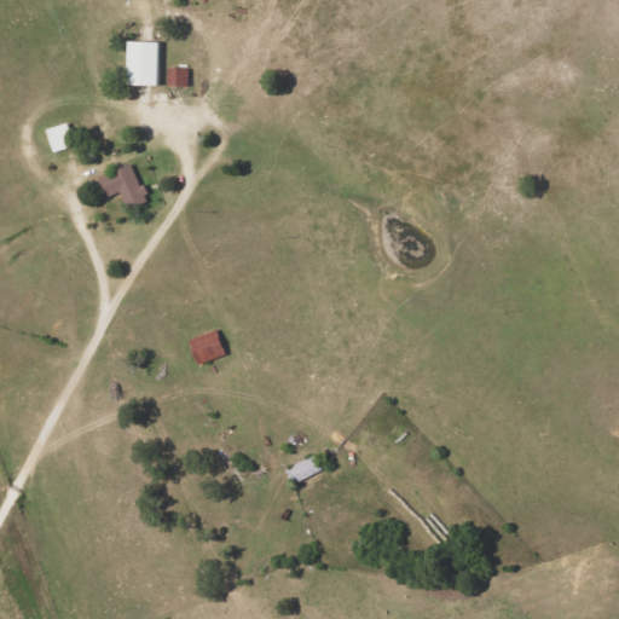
[(125,86),(157,86),(158,44),(125,42),(125,86)]
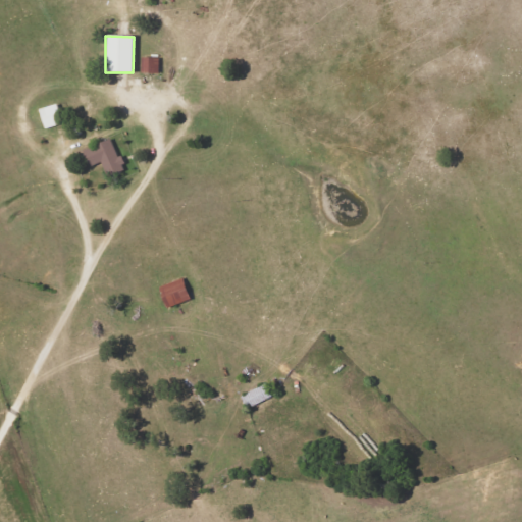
[(157,73),(157,58),(141,57),(140,72),(157,73)]
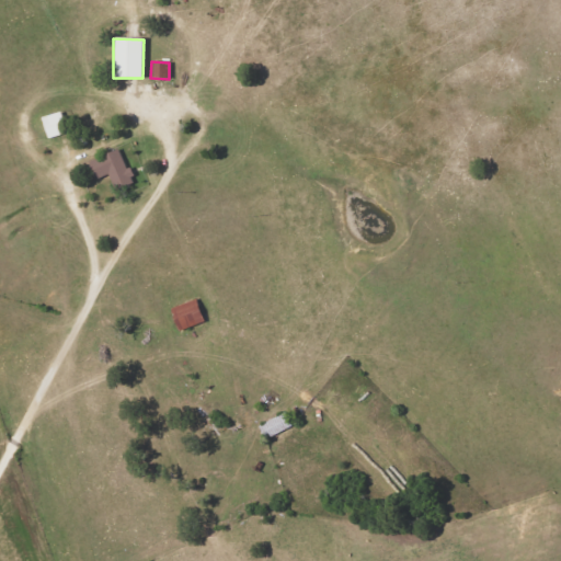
[(47,139),(66,133),(58,112),(39,118),(47,139)]
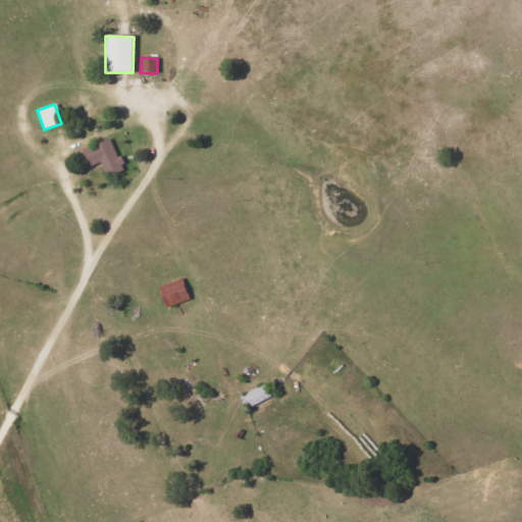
[(100,161),(108,177),(124,169),(108,138),(81,152),(89,167),(100,161)]
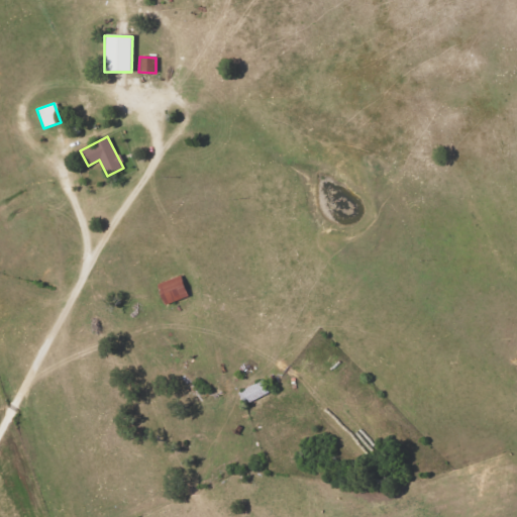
[(156,284),(163,306),(187,298),(180,277),(156,284)]
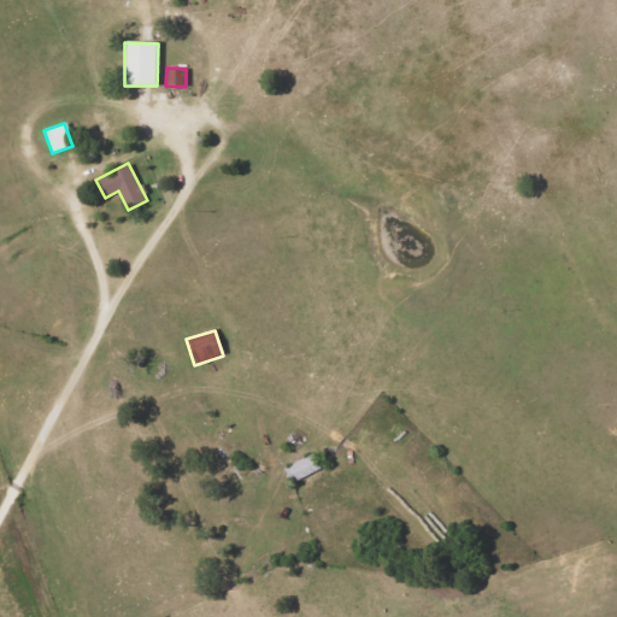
All buildings are outlined.
